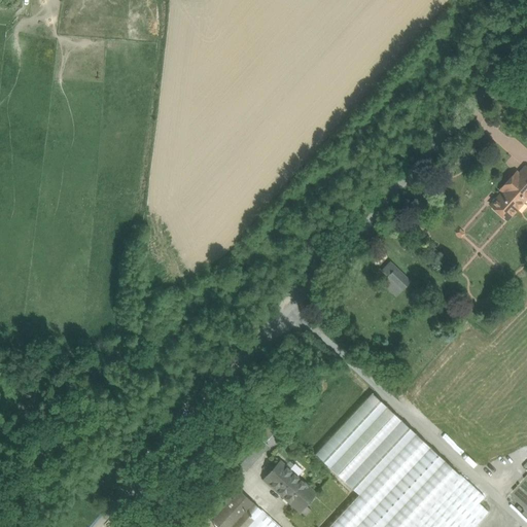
[(526,168),(526,167),(519,175),(516,173),(500,189),(503,192),(491,206),(507,220),(526,198),(526,168)]
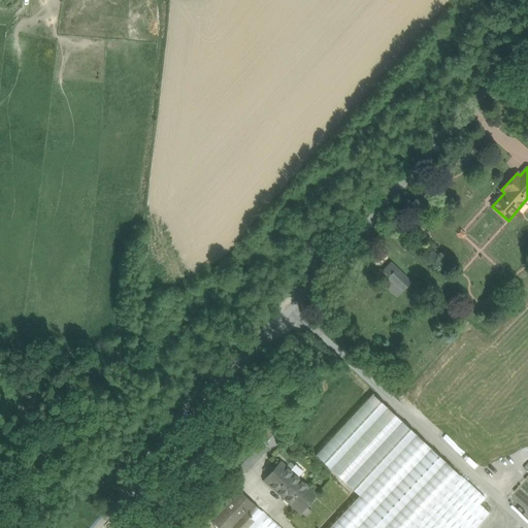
[(391,263),(382,272),(388,278),(397,268),(391,263)]
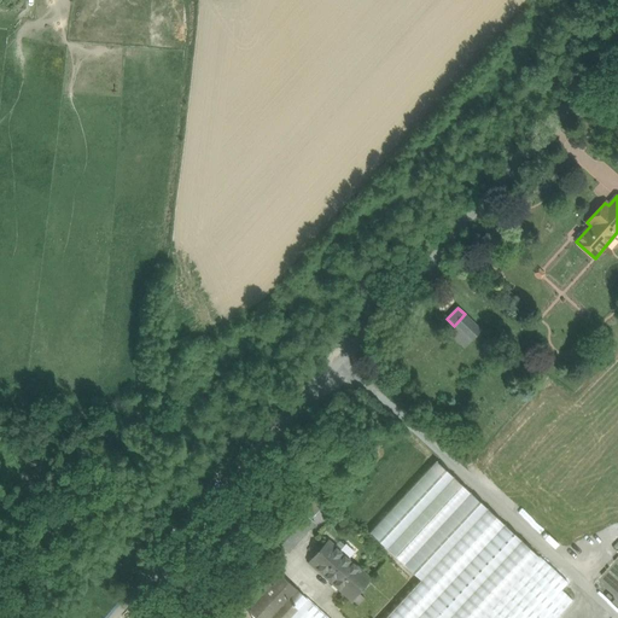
[(482,331),(465,314),(454,326),(471,342),(482,331)]
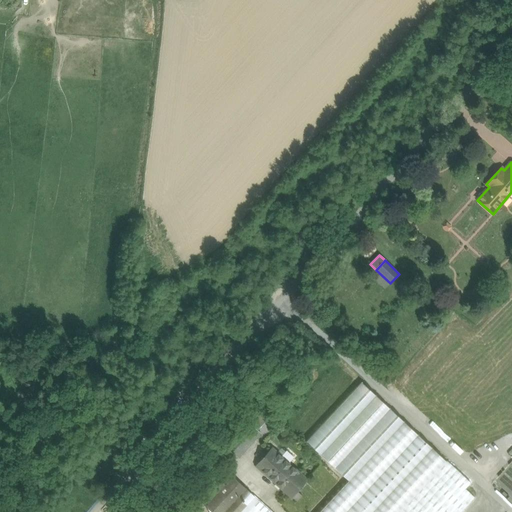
[(390,283),(376,270),(370,275),(385,289),(390,283)]
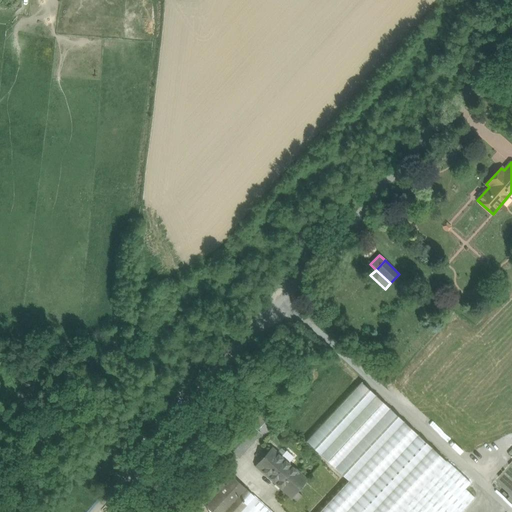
[(413,288),(404,280),(398,288),(407,295),(413,288)]
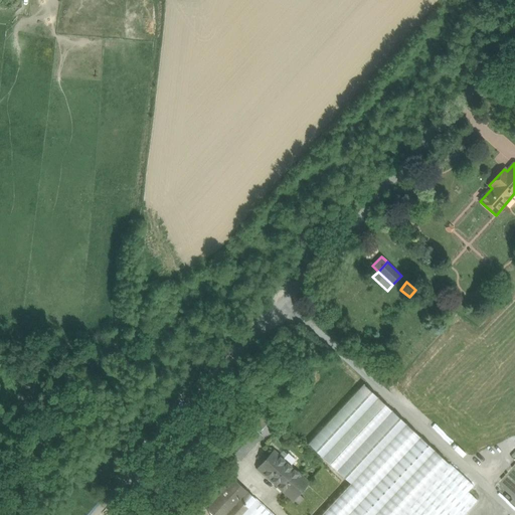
[(349,370),(295,432),(331,465),(385,403),(349,370)]
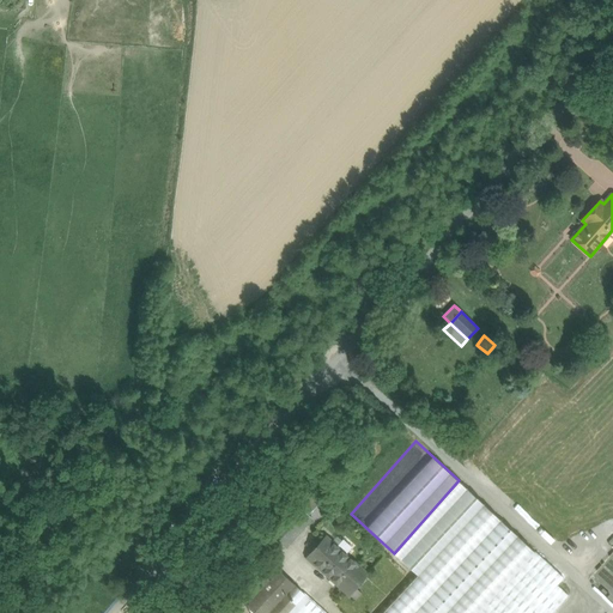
[(457,489),(399,554),(416,569),(474,504),(457,489)]
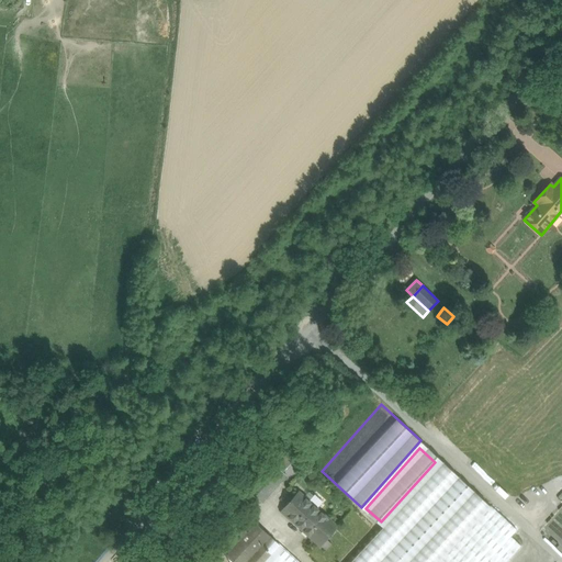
[(437,462),(379,528),(394,542),(453,476),(437,462)]
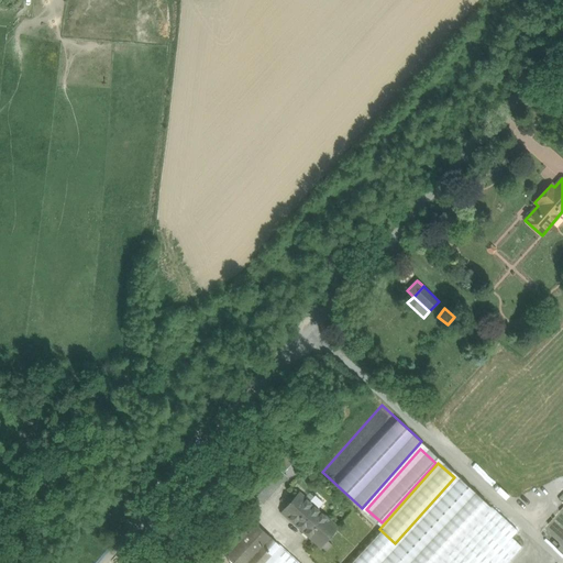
[(274,465),(255,484),(268,496),(287,477),(274,465)]
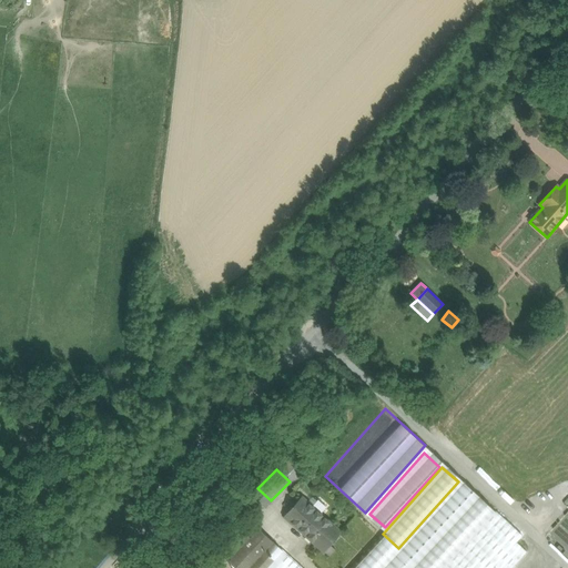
[(460,484),(401,550),(414,563),(474,496),(460,484)]
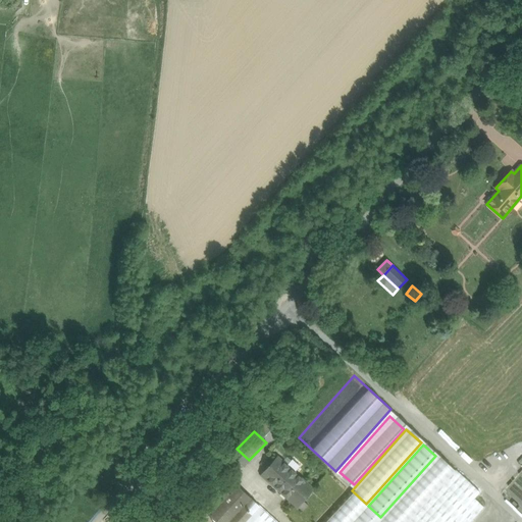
[(249,460),(237,449),(230,456),(243,467),(249,460)]
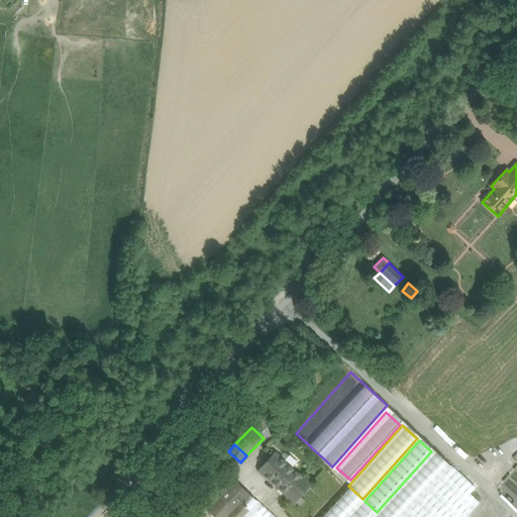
[(310,485),(275,453),(259,471),(294,502),(310,485)]
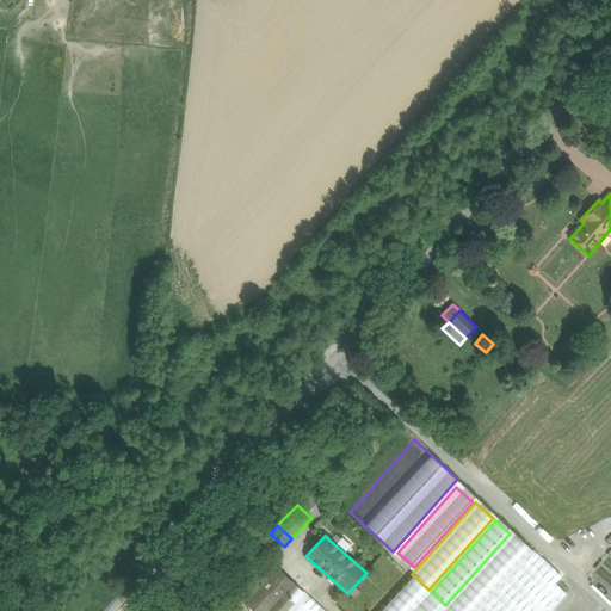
[(512,536),(449,608),(451,610),(470,610),(526,549),(512,536)]
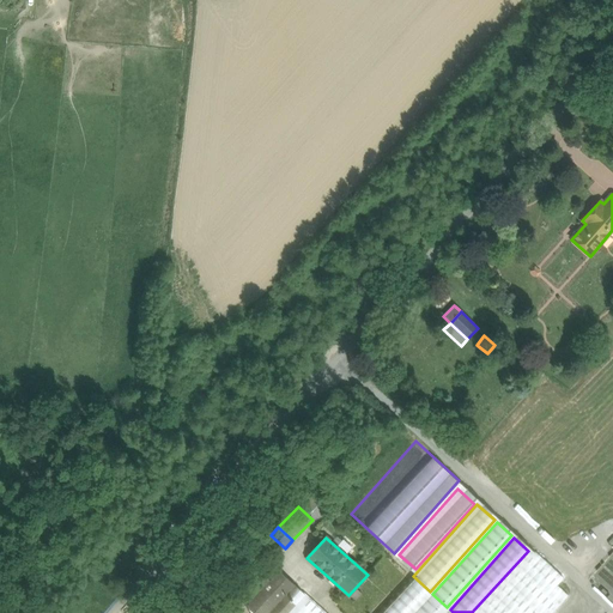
[(552,612),(569,596),(557,586),(564,578),(535,552),(478,612),(552,612)]
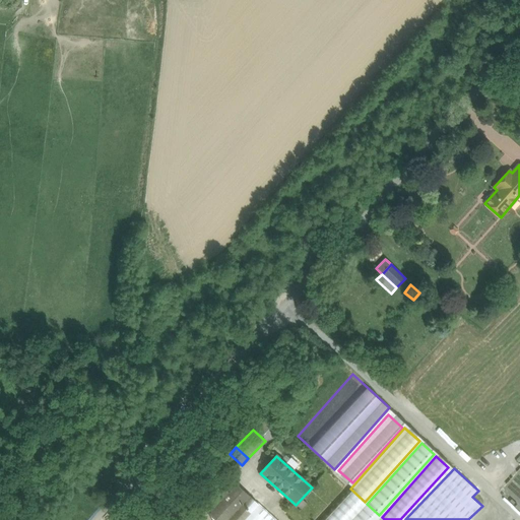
[(228,519),(250,497),(228,476),(220,485),(229,494),(226,496),(209,514),(215,519),(228,519)]
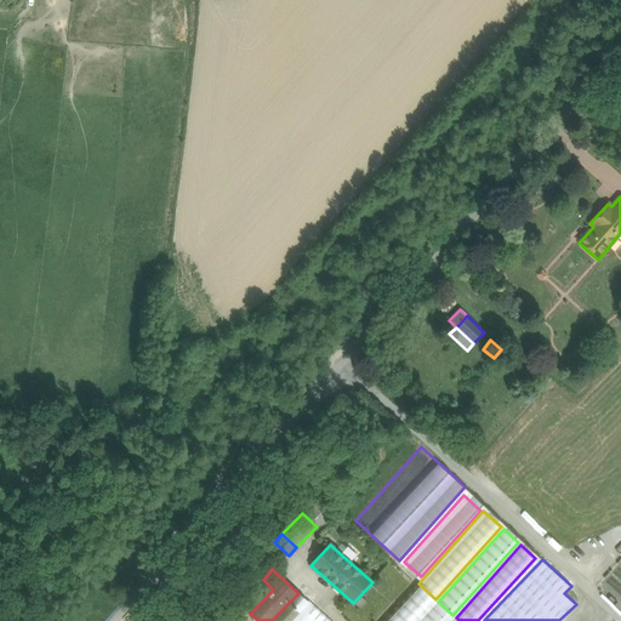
[(263,580),(243,602),(249,607),(266,587),(271,592),(273,590),(263,580)]
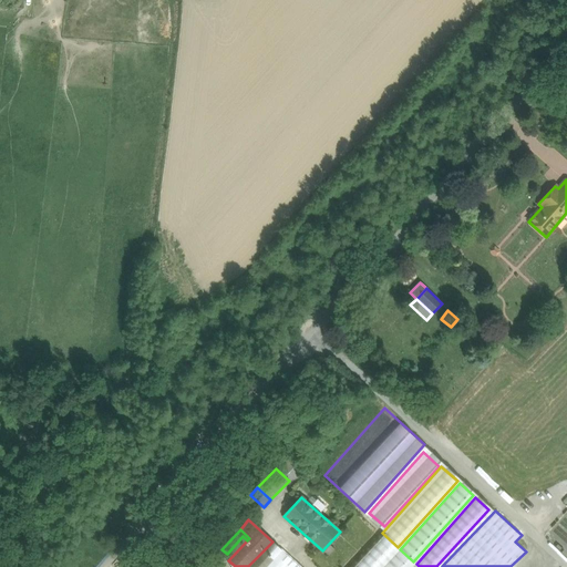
[(411,566),(375,533),(357,553),(372,566),(411,566)]
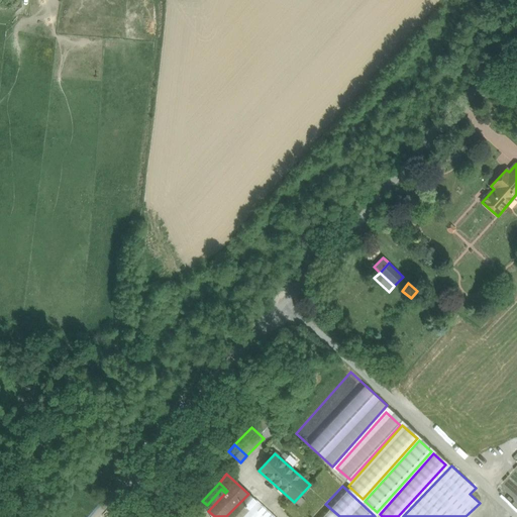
[(207,505),(203,509),(207,513),(208,511),(225,493),(221,489),(207,505)]
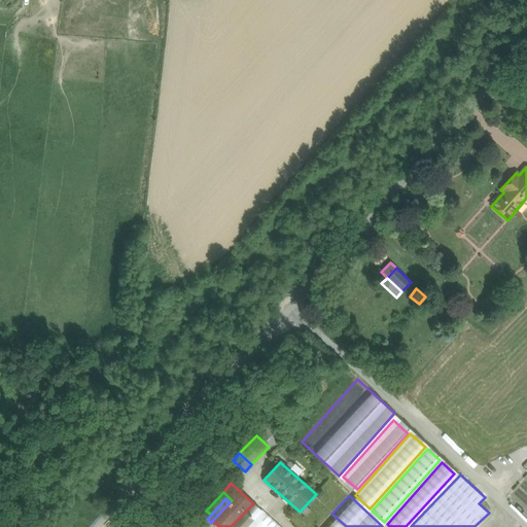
[(253,503),(231,526),(247,526),(262,512),(253,503)]
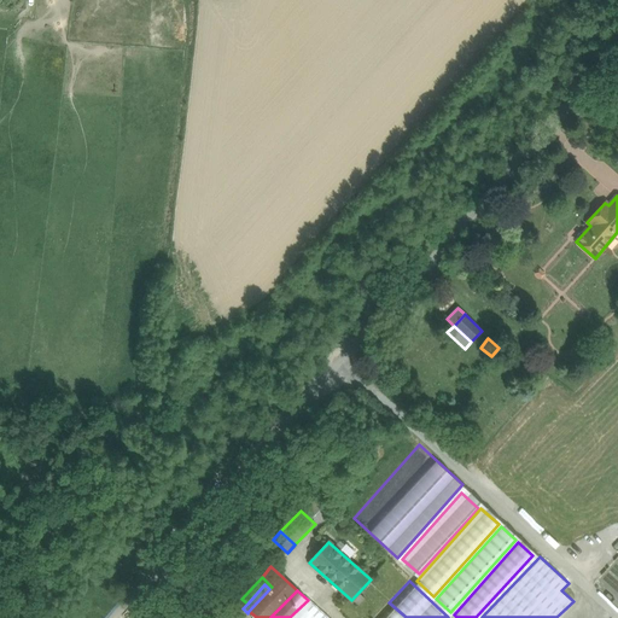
[(292,617),(308,601),(308,600),(290,617),(292,617)]
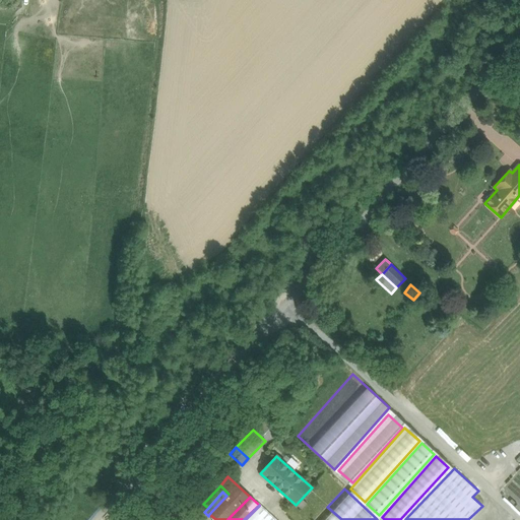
[(274,519),(259,506),(246,519),(274,519)]
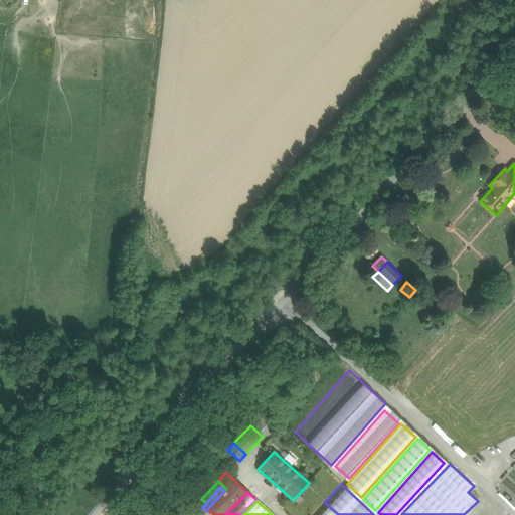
[(338,514),(324,502),(313,514),(314,514),(338,514)]
